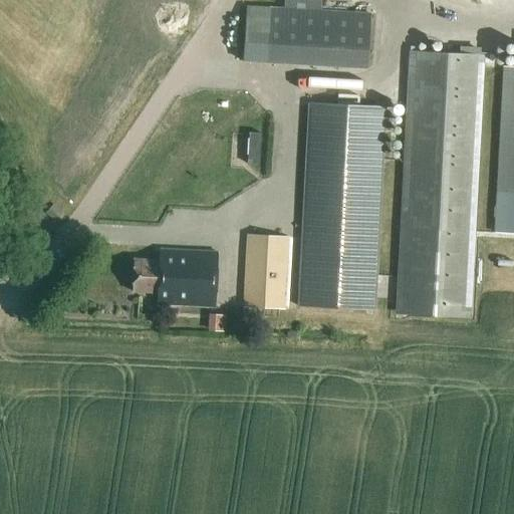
[(366,69),(369,14),(269,8),(266,63),(366,69)]
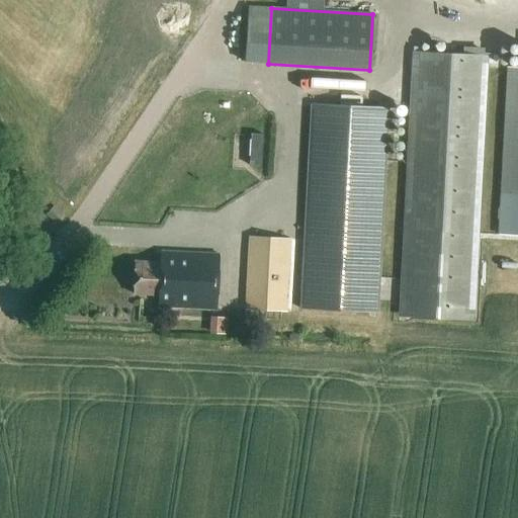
[(396,319),(472,323),(487,58),(410,53),(396,319)]
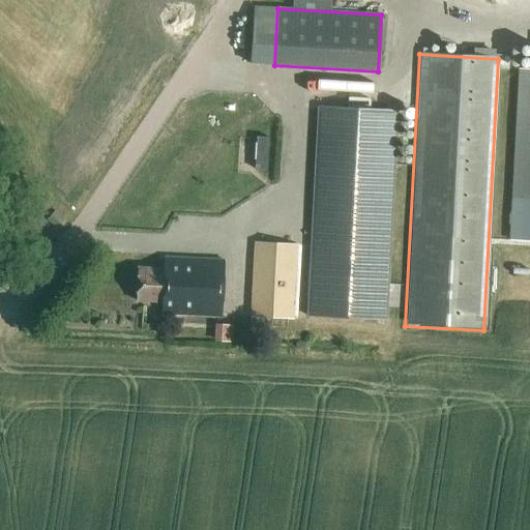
[(511,200),(529,200),(529,69),(519,69),(511,200)]
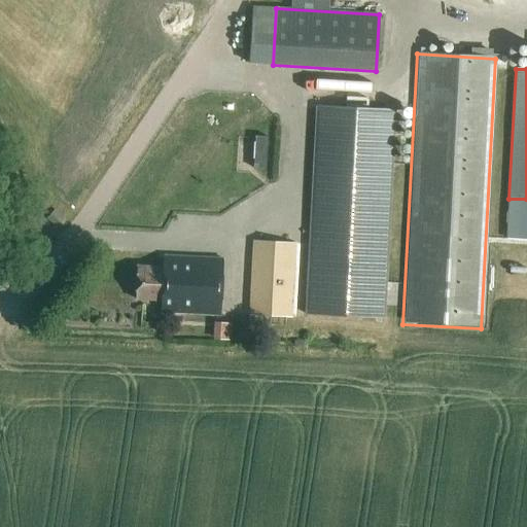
[(367,98),(346,97),(345,111),(316,109),(305,314),(384,318),(395,113),(367,112),(367,98)]
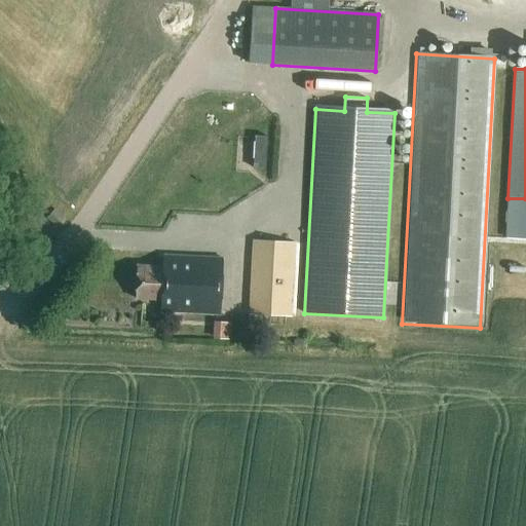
[(255,137),(253,167),(264,168),(266,137),(255,137)]
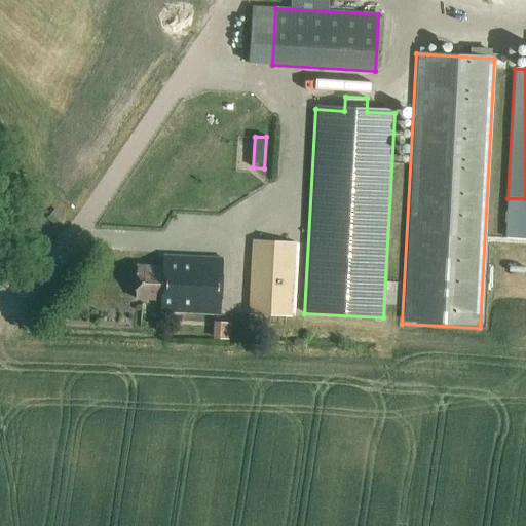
[(291,318),(294,243),(251,241),(247,316),(291,318)]
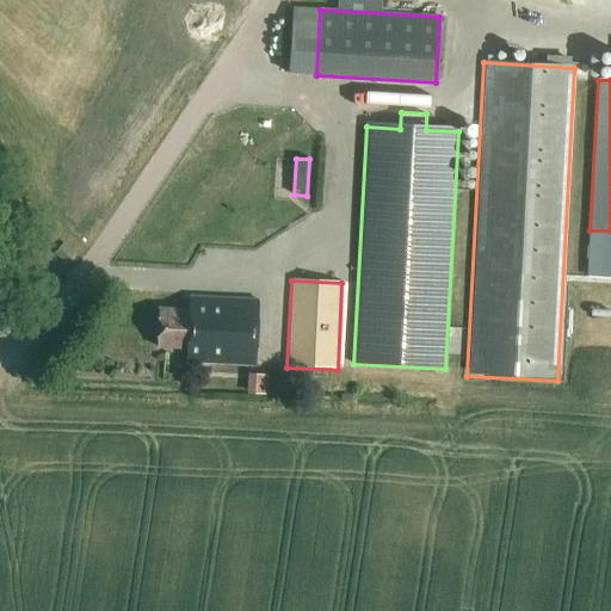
[(156,347),(186,349),(185,362),(255,365),(259,301),(189,297),(189,310),(159,309),(156,347)]
